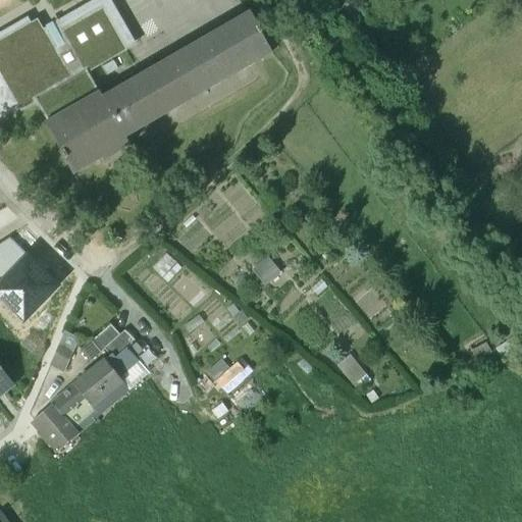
[(54,50),(38,20),(0,41),(0,76),(20,112),(37,103),(47,122),(46,123),(62,152),(60,153),(64,160),(65,160),(73,175),(102,158),(104,162),(106,161),(105,159),(128,146),(129,148),(131,147),(125,137),(157,118),(158,119),(160,118),(159,117),(191,99),(192,100),(194,99),(193,98),(225,79),(226,81),(227,80),(227,77),(259,59),(260,60),(272,53),(261,34),(262,34),(250,12),(226,25),(226,28),(205,40),(204,39),(203,40),(203,41),(171,59),(170,58),(168,59),(169,60),(137,80),(137,77),(135,79),(136,81),(103,99),(99,93),(88,73),(126,52),(102,10),(62,33),(67,42),(54,50)]
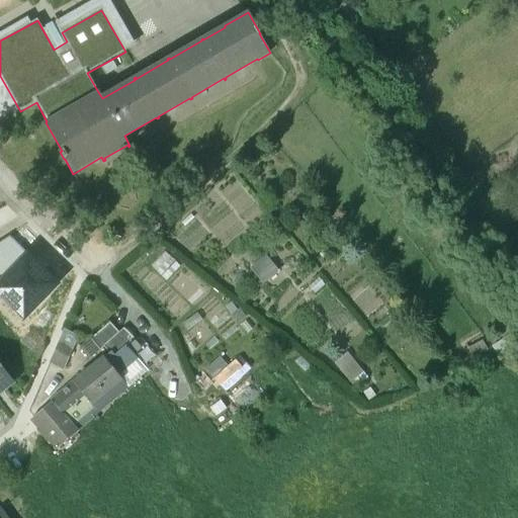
[(8,139),(0,131),(0,145),(2,147),(8,139)]
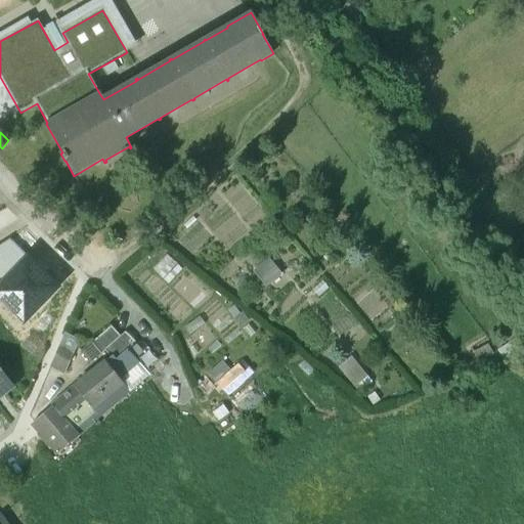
[(0,279),(24,255),(8,241),(0,246),(0,279)]
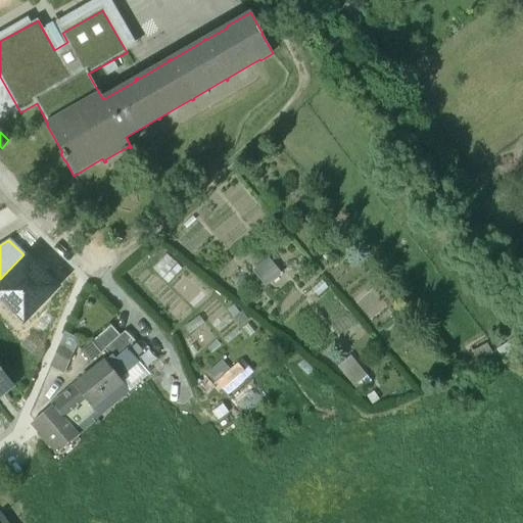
[(24,254),(0,279),(0,301),(24,325),(61,285),(27,251),(24,254)]
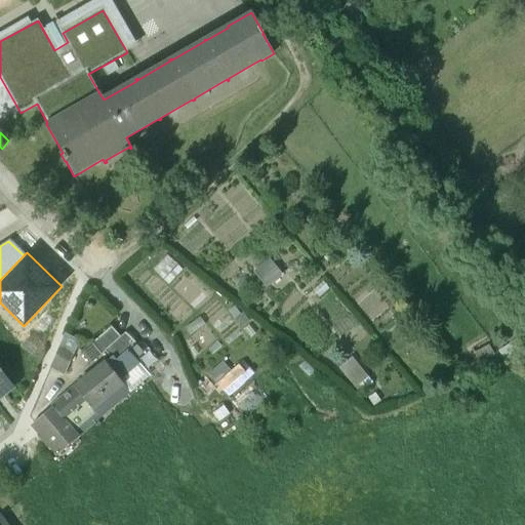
[(105,321),(91,344),(101,353),(119,337),(105,321)]
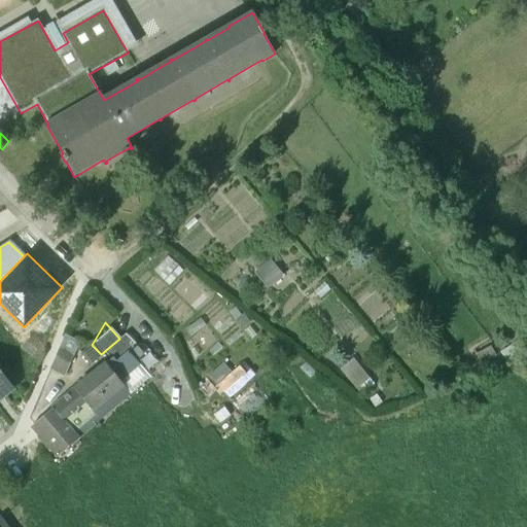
[(126,336),(104,354),(114,363),(135,345),(126,336)]
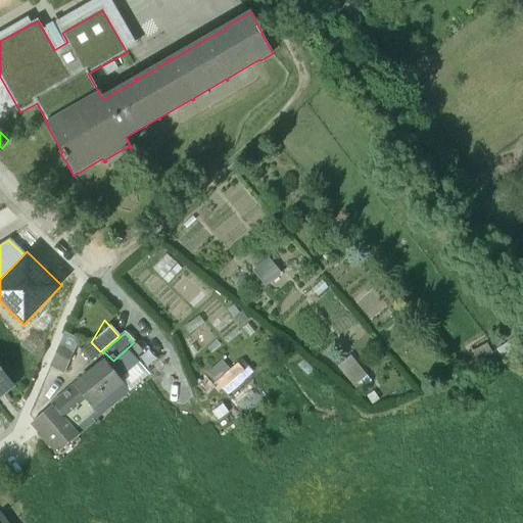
[(74,348),(61,340),(56,352),(69,359),(74,348)]
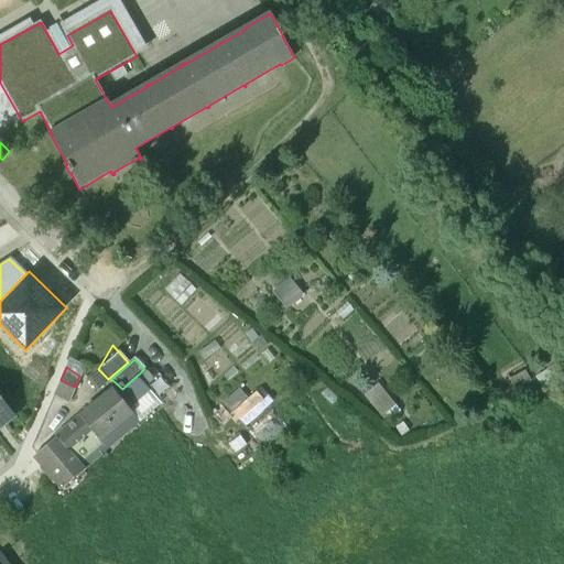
[(75,387),(61,380),(55,392),(69,399),(75,387)]
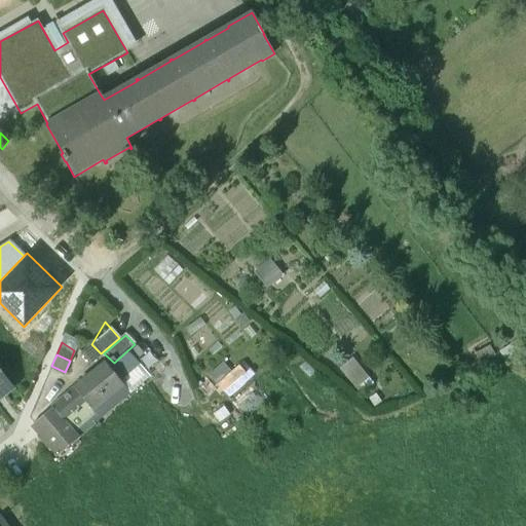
[(106,364),(75,388),(76,389),(98,416),(128,390),(106,364)]
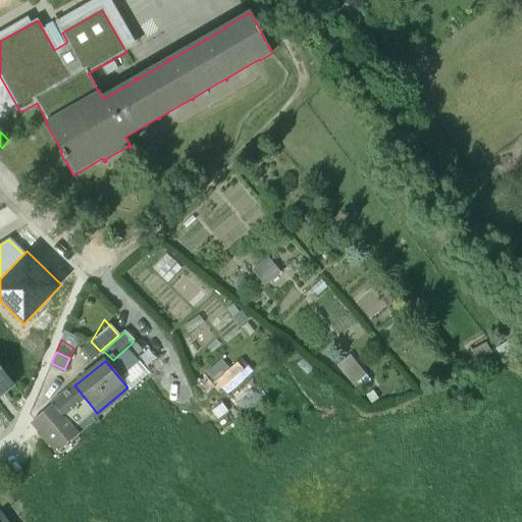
[(0,399),(18,385),(0,362),(0,399)]
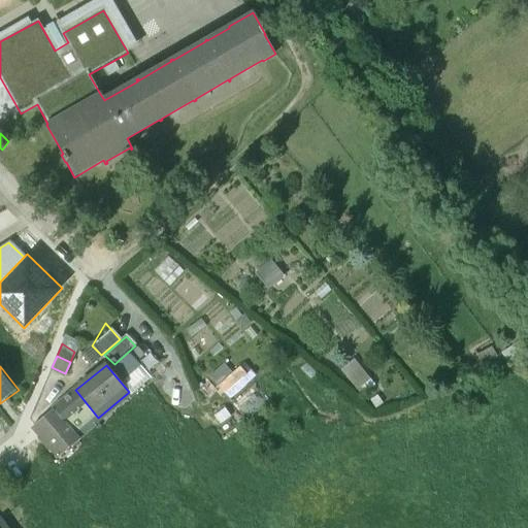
[(76,391),(53,409),(78,440),(95,427),(92,423),(98,418),(76,391)]
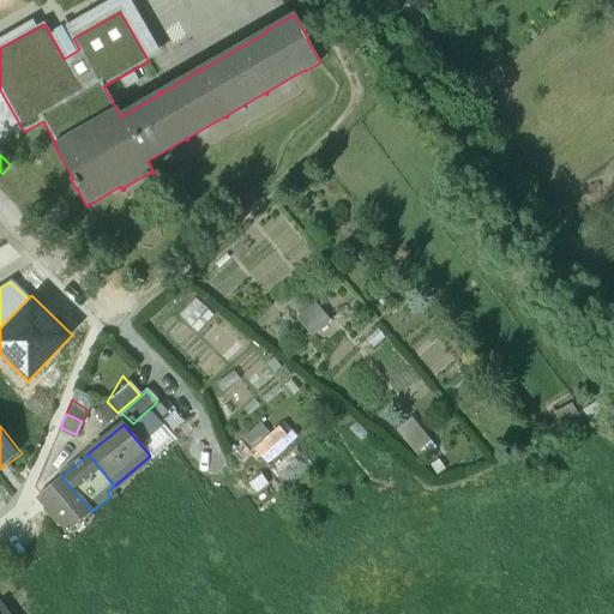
[(61,476),(40,494),(55,513),(50,517),(56,524),(61,519),(71,530),(91,512),(61,476)]
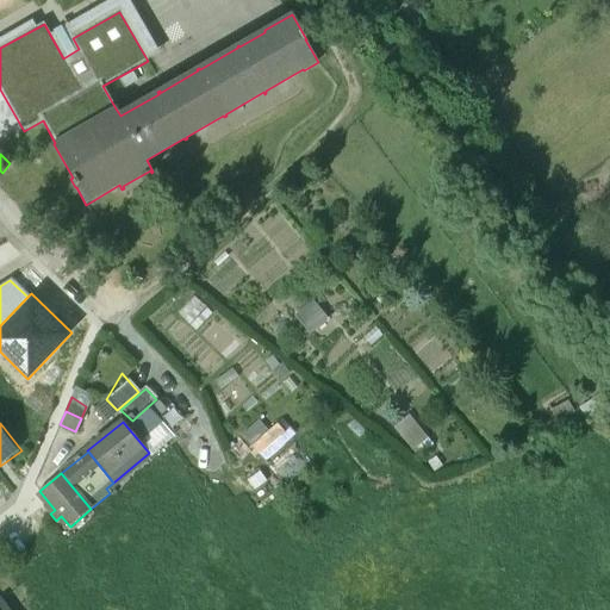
[(10,609),(2,599),(0,601),(0,609),(10,609)]
